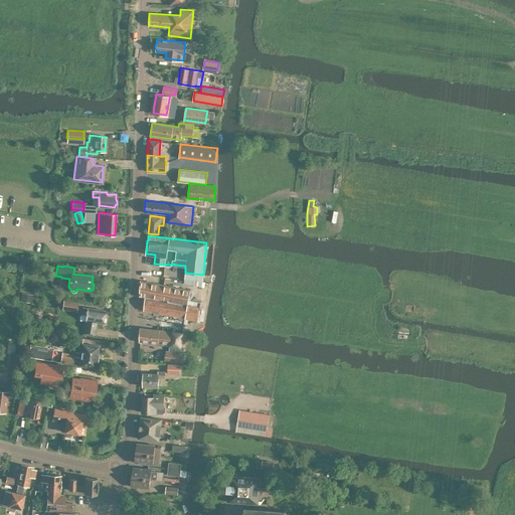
[(145,297),(143,310),(185,317),(197,320),(200,301),(187,299),(189,290),(140,280),(139,296),(145,297)]
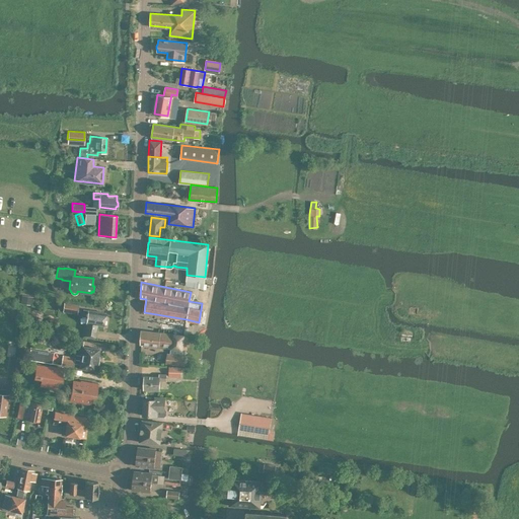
[(62,311),(77,313),(78,304),(64,302),(62,311)]
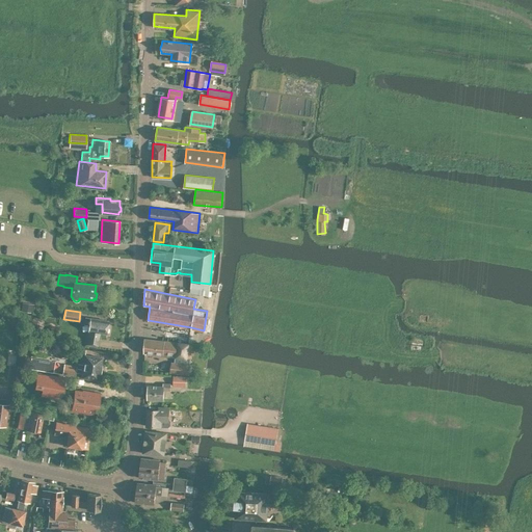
[(86,344),(97,346),(100,333),(106,334),(107,320),(85,317),(83,324),(88,325),(87,330),(88,330),(86,344)]
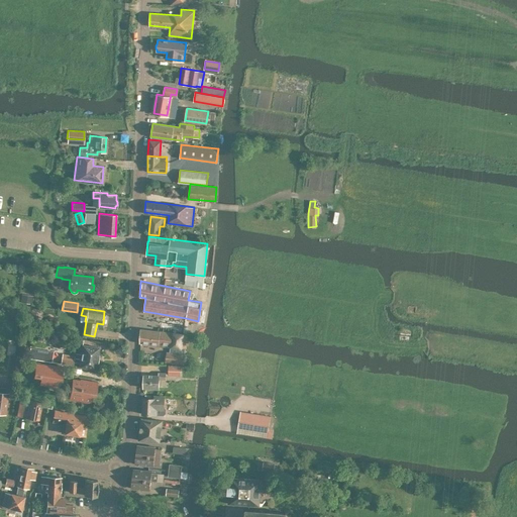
[(165,363),(184,364),(185,351),(185,348),(187,348),(190,334),(173,332),(140,328),(139,342),(170,346),(170,350),(166,350),(165,363)]
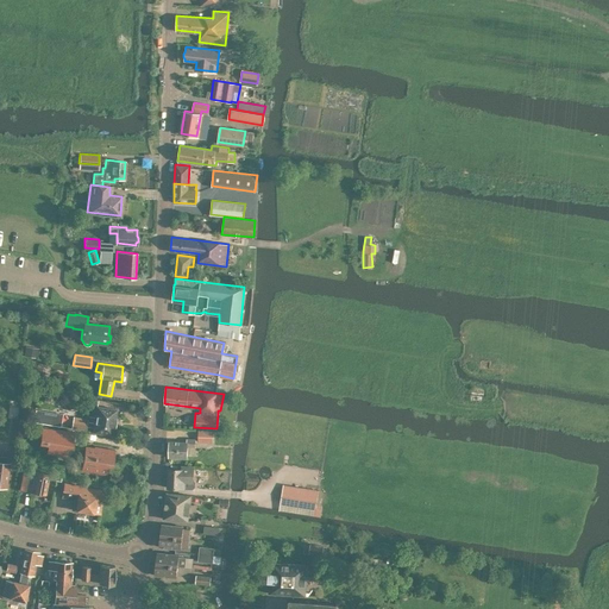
[(86,426),(87,421),(73,419),(71,428),(112,434),(117,409),(96,406),(93,427),(86,426)]
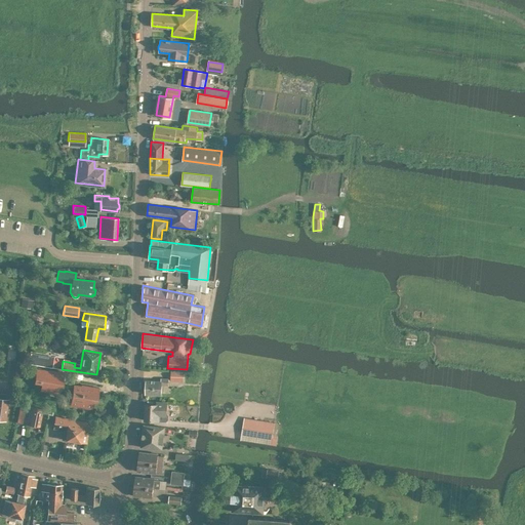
[(53,357),(46,355),(31,353),(29,363),(52,367),(53,357)]
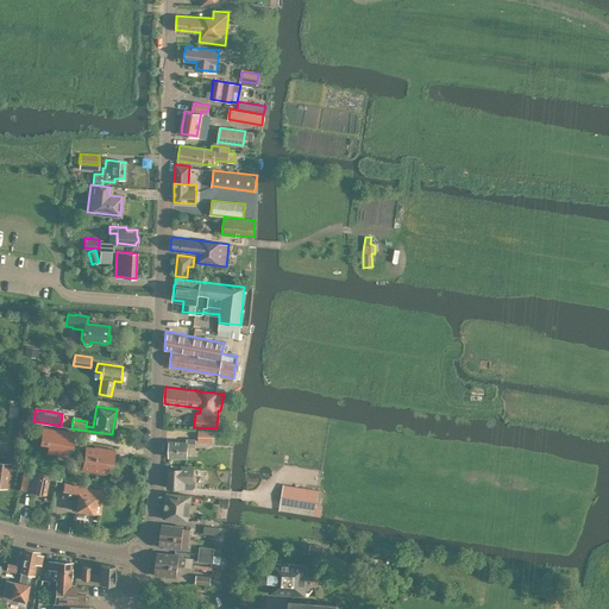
[(48,443),(46,452),(56,453),(56,452),(67,453),(68,446),(71,446),(74,431),(58,428),(58,429),(42,427),(39,441),(48,443)]
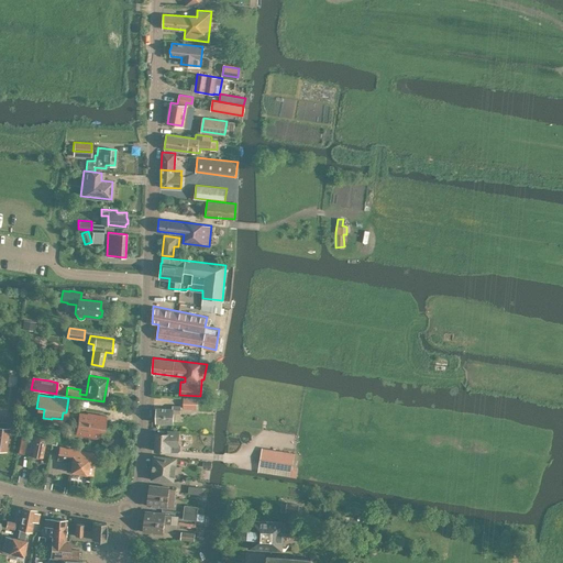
[(183,408),(196,408),(197,397),(184,397),(183,408)]
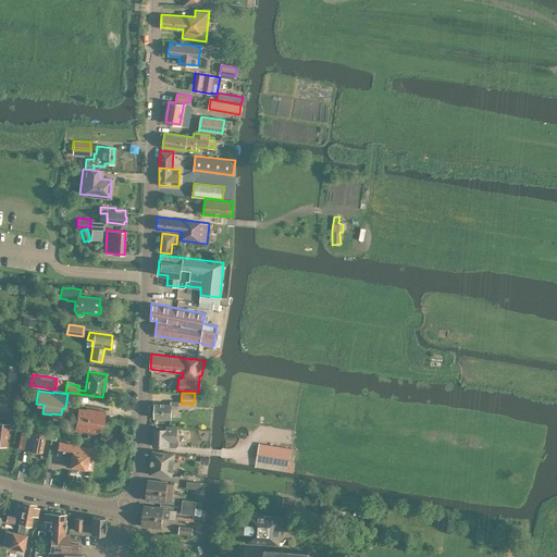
[(153,418),(171,418),(171,408),(177,408),(178,401),(171,401),(171,404),(155,403),(153,418)]
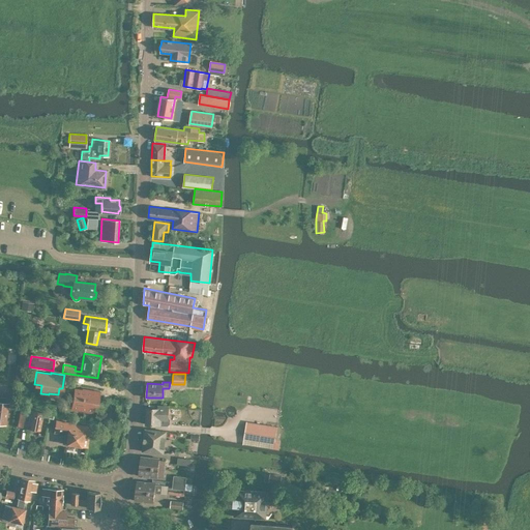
[(83,411),(92,412),(94,404),(97,405),(99,391),(84,388),(84,389),(75,388),(71,406),(84,408),(83,411)]
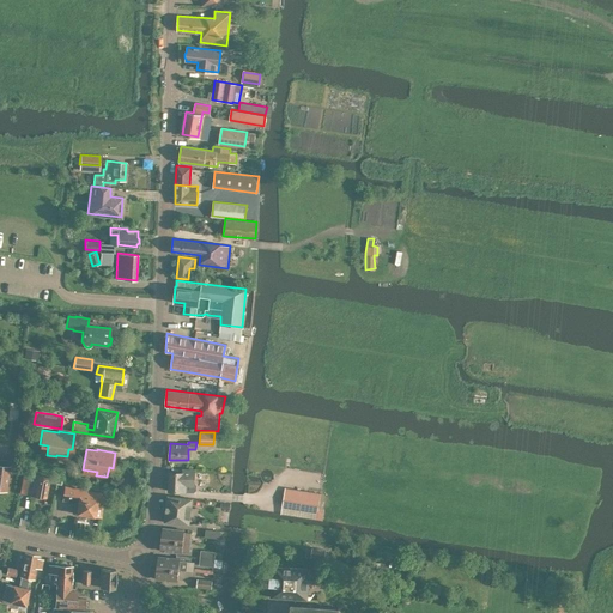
[(0,489),(6,491),(10,466),(0,463),(0,489)]
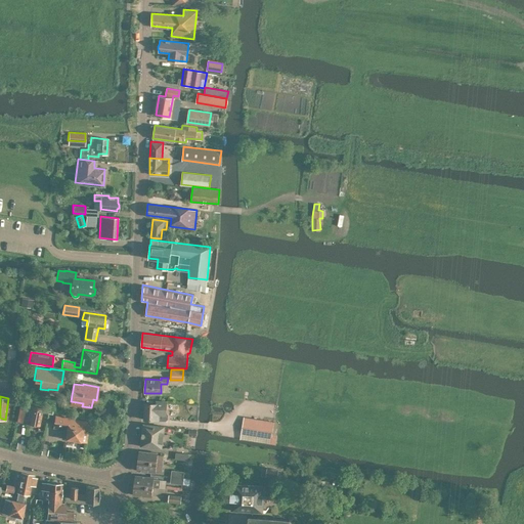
[(157,419),(165,420),(167,418),(167,415),(165,412),(163,412),(163,405),(166,405),(166,401),(157,400),(157,403),(144,403),(143,419),(157,420),(157,419)]
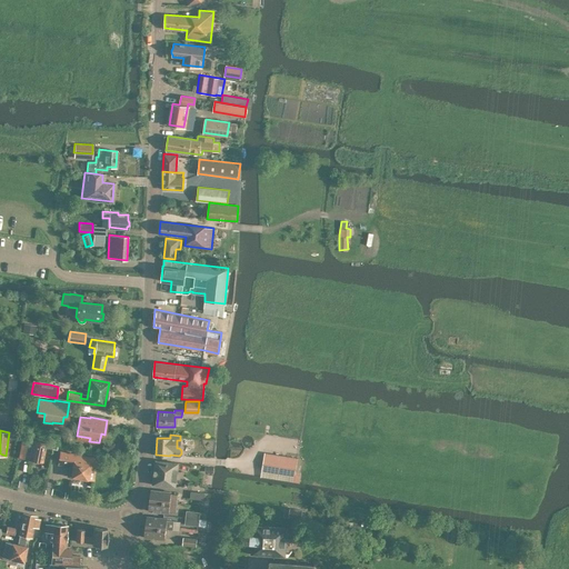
[(18,457),(42,462),(46,447),(57,449),(58,445),(46,442),(22,438),(18,457)]
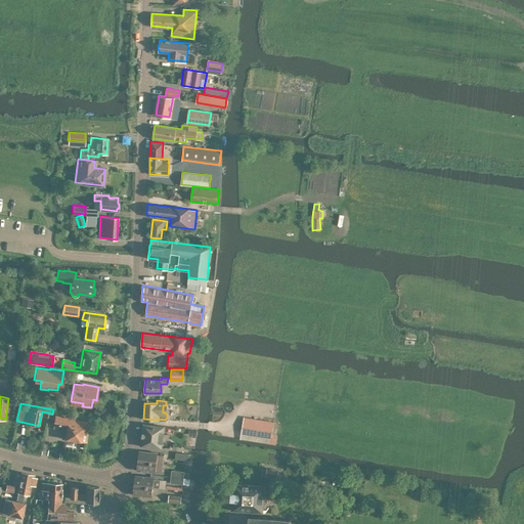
[(66,439),(85,442),(88,422),(69,419),(69,418),(54,416),(52,427),(67,429),(66,439)]
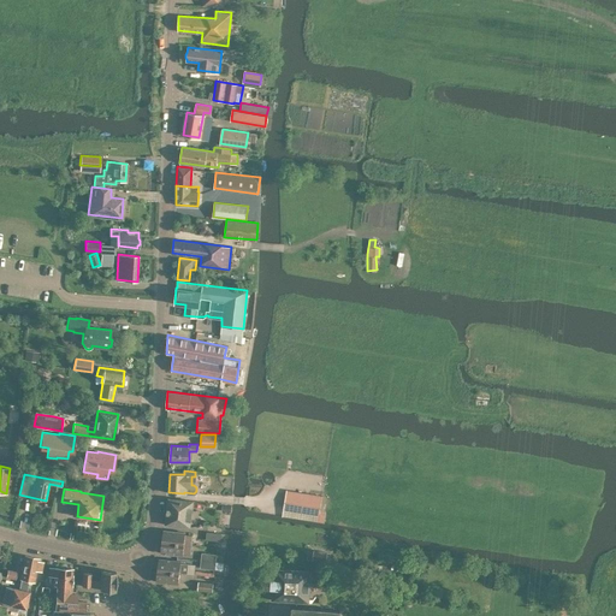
[(284,507),(319,513),(323,495),(286,489),(284,507)]
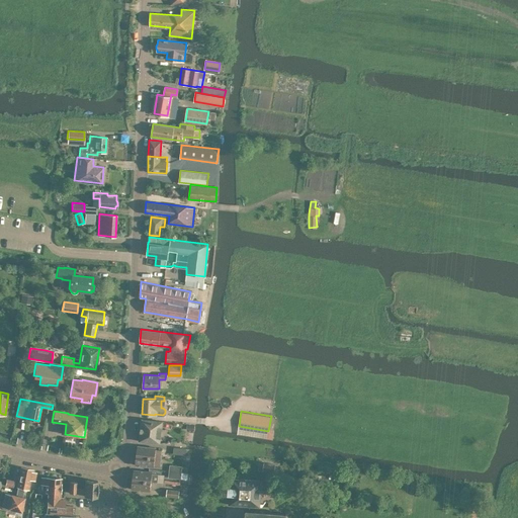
[(139,440),(160,442),(162,421),(142,419),(139,440)]
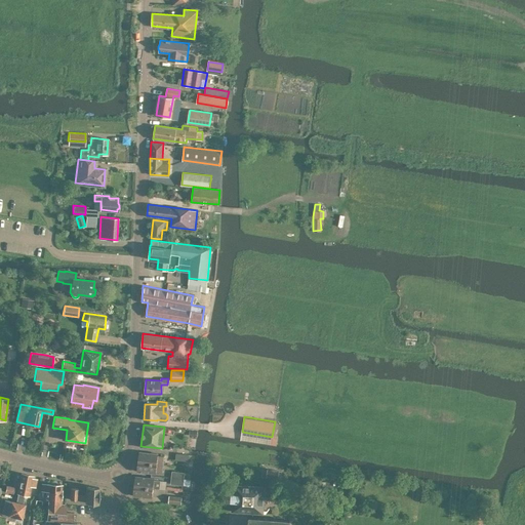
[(137,461),(163,463),(164,455),(157,455),(158,453),(138,451),(137,461)]
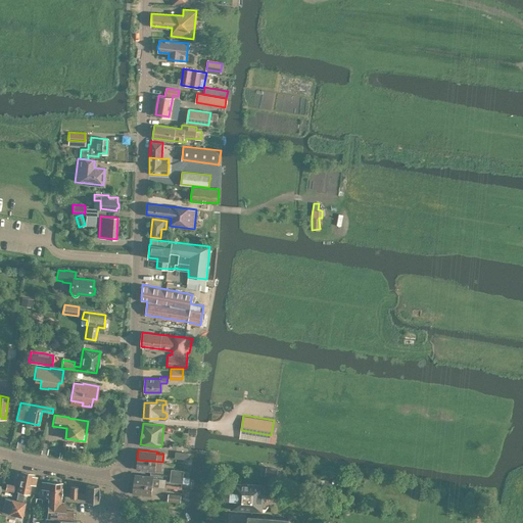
[(136,469),(155,471),(155,469),(161,470),(162,462),(137,460),(136,469)]
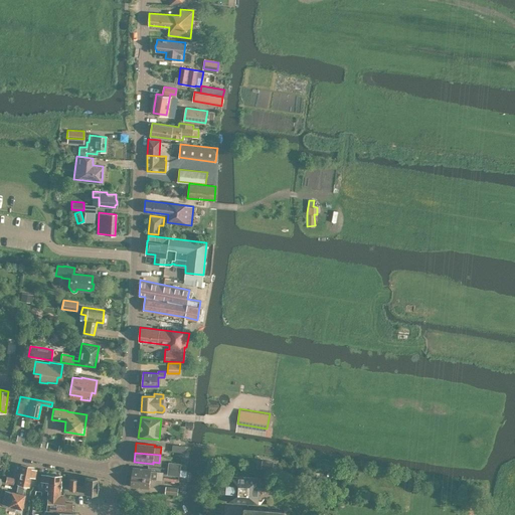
[(16,484),(17,484),(16,492),(10,491),(5,490),(1,504),(21,508),(24,494),(22,493),(24,485),(28,486),(32,466),(20,464),(16,484)]
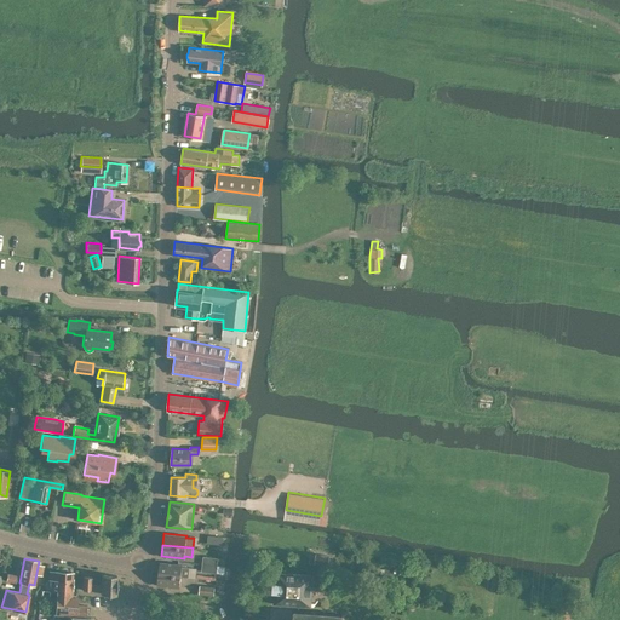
[(181,575),(188,577),(189,567),(182,566),(182,564),(160,562),(159,573),(181,575)]
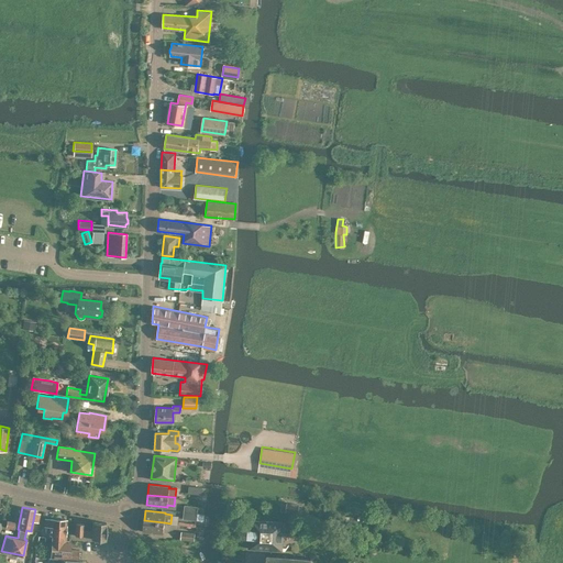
[(65,541),(65,540),(66,518),(44,517),(44,525),(50,526),(50,533),(52,533),(51,540),(65,541)]
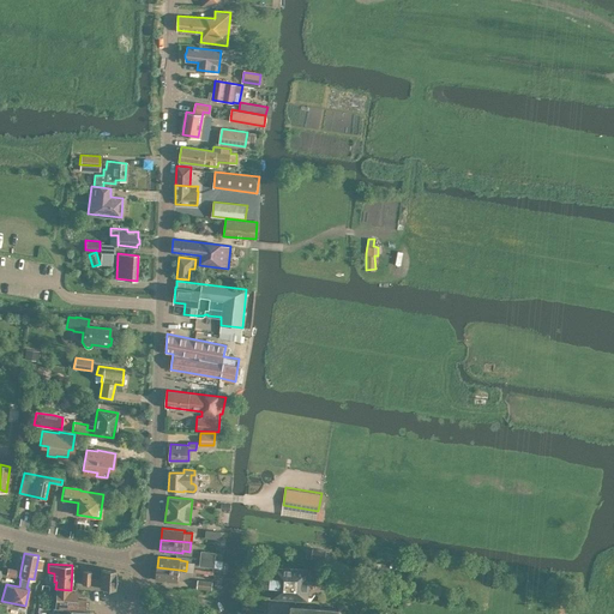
[(271,597),(309,599),(311,566),(272,565),(271,597)]
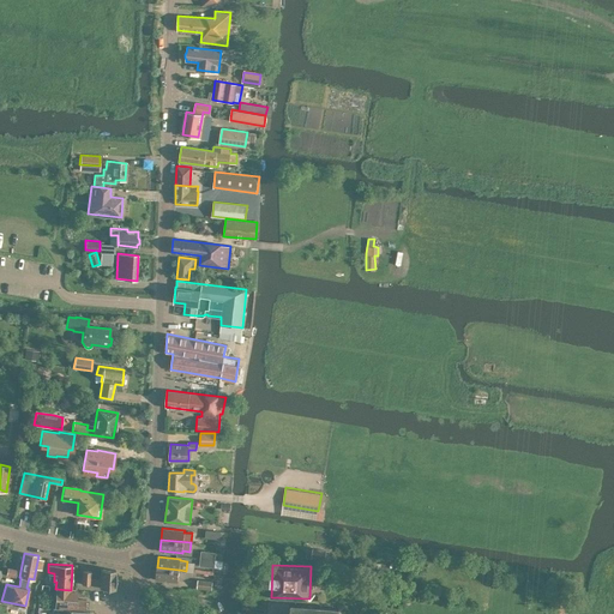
[(82,583),(89,583),(89,582),(100,583),(100,587),(114,587),(115,567),(100,567),(100,571),(90,571),(90,570),(82,570),(82,583)]
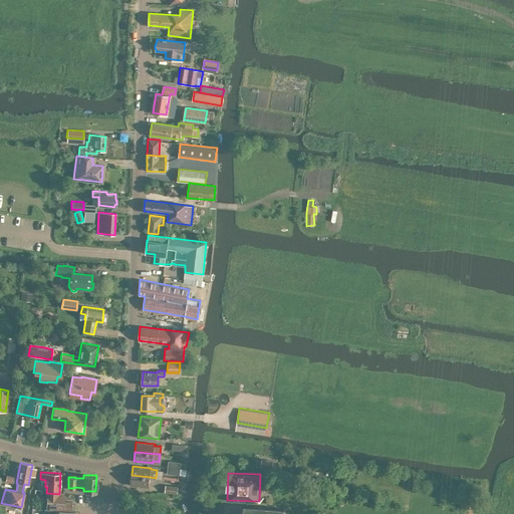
[(131,485),(149,487),(150,477),(132,475),(131,485)]
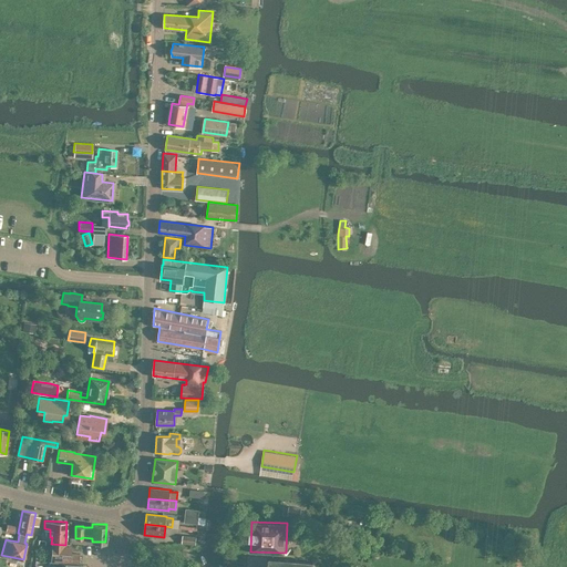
[(50,560),(78,563),(79,552),(70,552),(71,544),(65,544),(65,545),(51,544),(50,560)]
